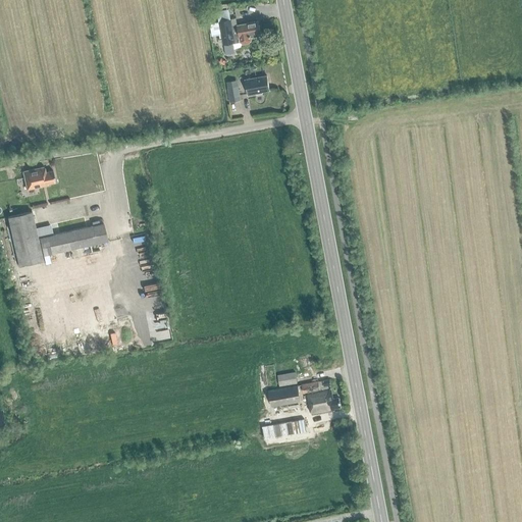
[(261,34),(259,22),(232,28),(231,20),(219,22),(221,34),(222,39),(225,39),(226,45),(241,43),(243,45),(250,44),(251,42),(251,38),(251,36),(261,34)]
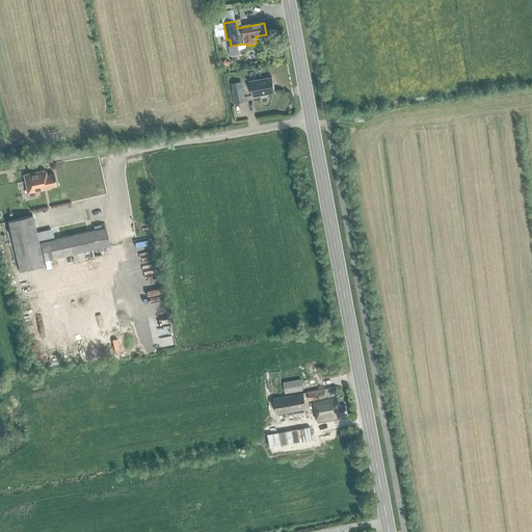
[(223,22),(214,23),(216,36),(225,34),(223,23),(223,22)]
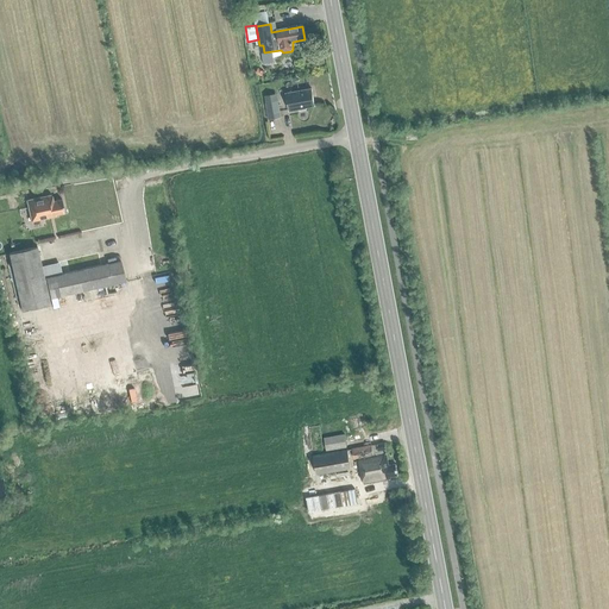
[(286,93),(288,105),(289,111),(314,106),(312,89),(294,92),(286,93)]
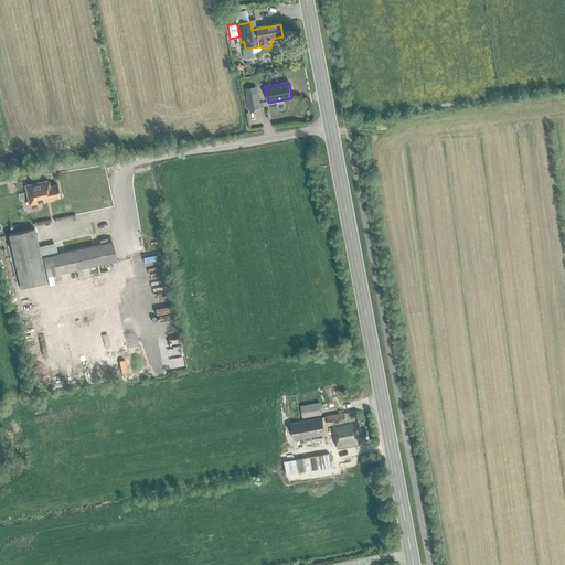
[(260,109),(257,94),(246,96),(249,112),(260,109)]
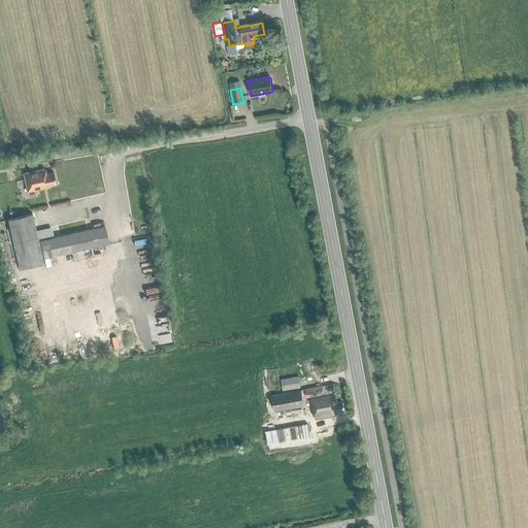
[(23,176),(27,194),(48,190),(48,189),(56,187),(54,175),(45,177),(44,171),(23,176)]
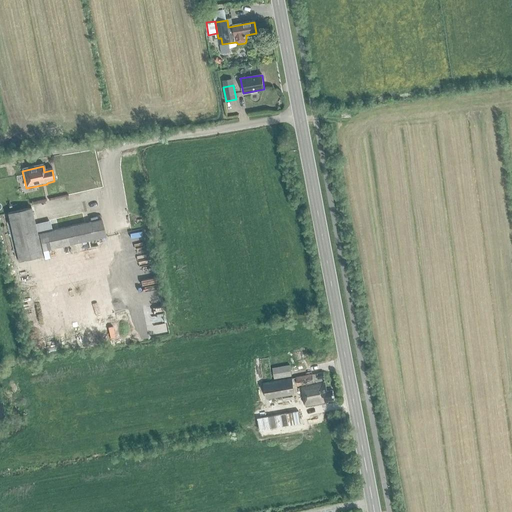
[(7,214),(17,262),(41,257),(31,209),(7,214)]
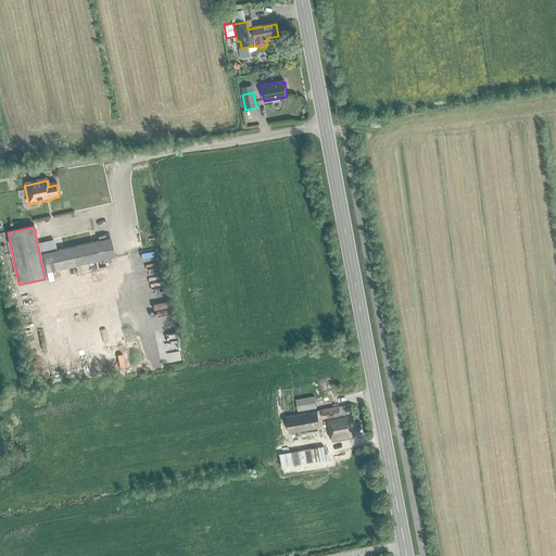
[(113,260),(110,241),(41,255),(46,274),(113,260)]
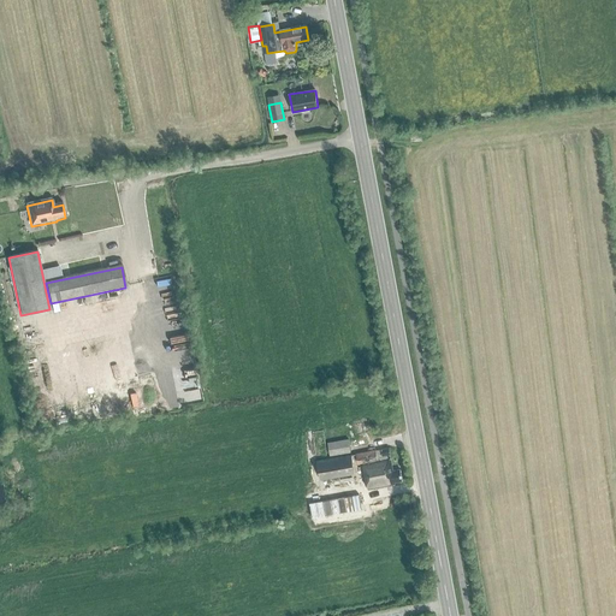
[(350,452),(348,440),(327,444),(330,456),(350,452)]
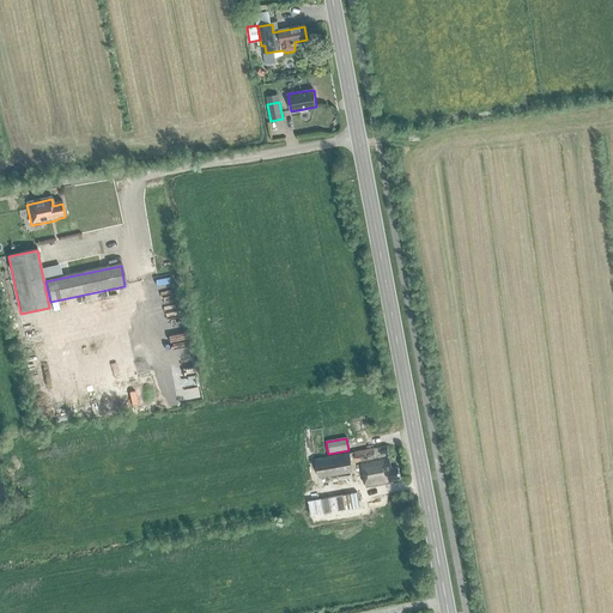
[(387,447),(383,448),(353,453),(356,462),(360,462),(365,489),(393,484),(393,481),(400,479),(398,468),(392,469),(387,447)]
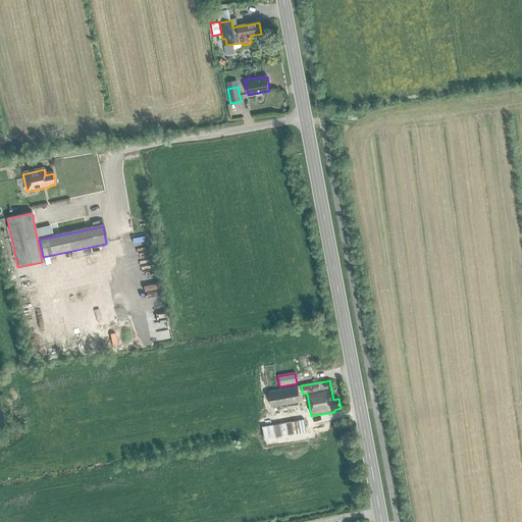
[(268,392),(271,408),(300,403),(297,386),(268,392)]
